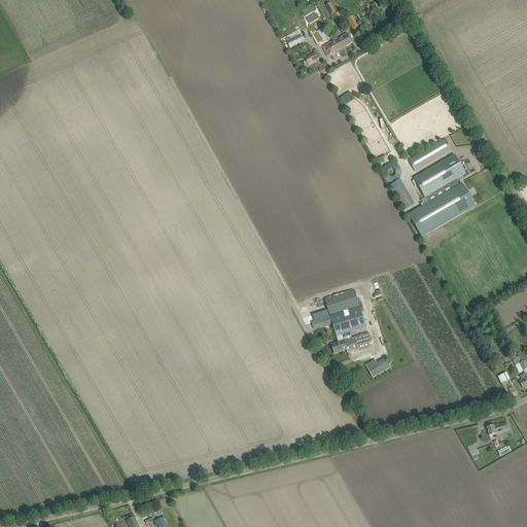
[(330,3),(326,5),(330,12),(331,14),(336,12),(332,6),(330,3)]
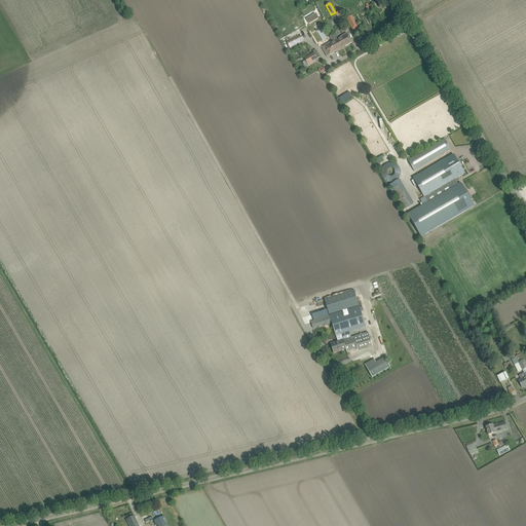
[(313,10),(304,15),(308,23),(309,24),(318,19),(317,16),(313,10)]
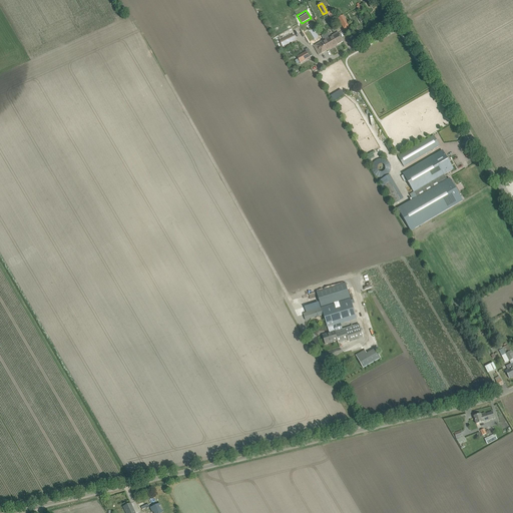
[(284,47),(297,40),(293,32),(280,39),(284,47)]
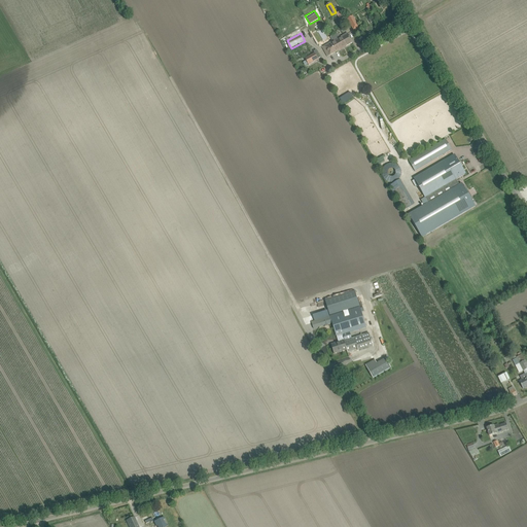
[(342,48),(352,43),(347,34),(340,38),(341,39),(338,41),(342,48)]
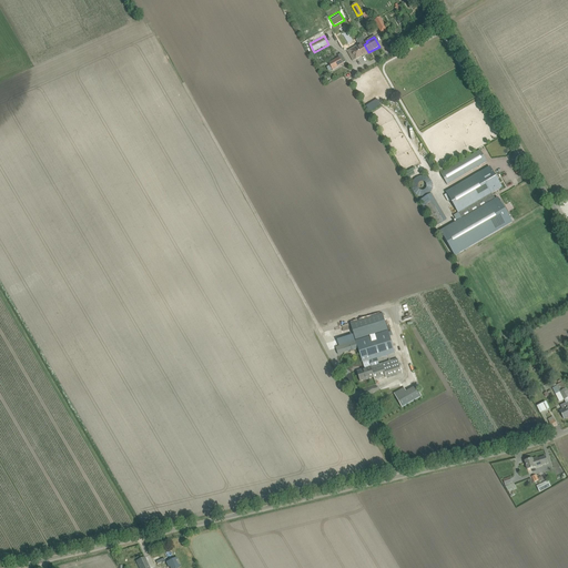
[(352,52),(356,60),(368,52),(364,44),(361,39),(359,39),(363,43),(348,51),(350,53),(352,52)]
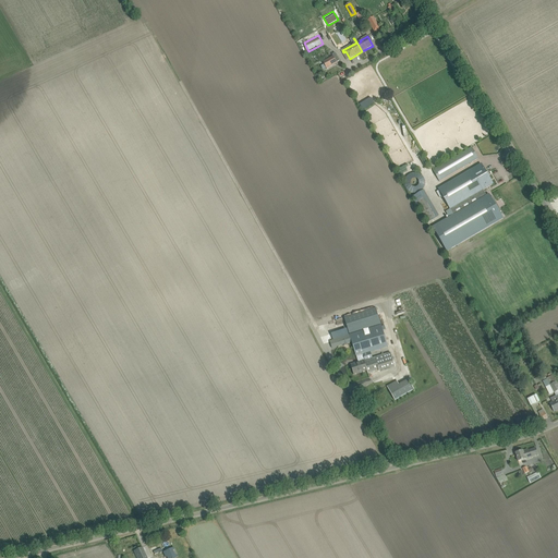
[(331,55),(334,57),(323,62),(327,69),(337,63),(340,62),(339,60),(335,52),(331,55)]
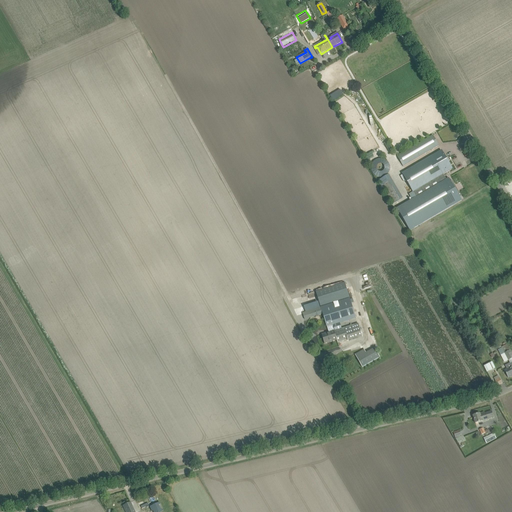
[(403,167),(434,148),(439,146),(433,136),(397,156),(403,167)]
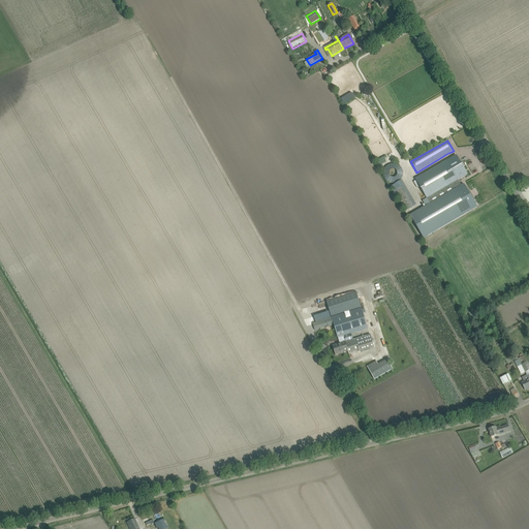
[(459,180),(467,175),(457,156),(415,180),(427,198),(428,198),(459,180)]
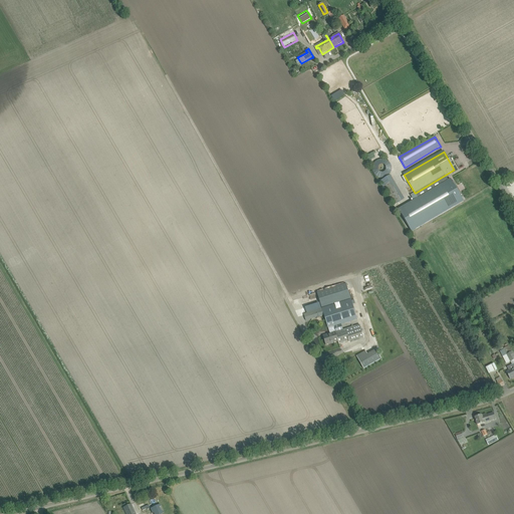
[(399,210),(412,232),(464,202),(451,179),(449,180),(446,175),(416,193),(419,198),(399,210)]
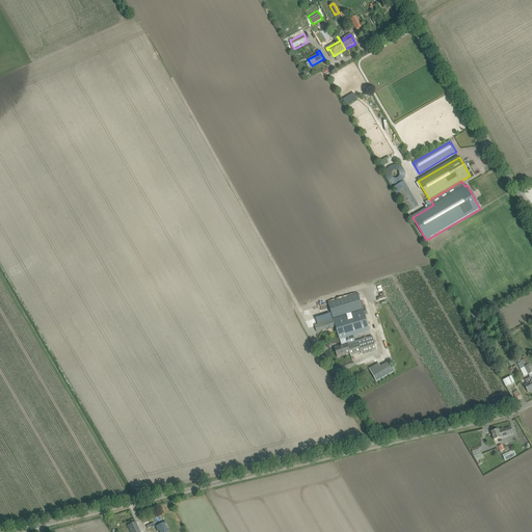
[(418,206),(404,182),(393,188),(396,194),(398,192),(408,212),(418,206)]
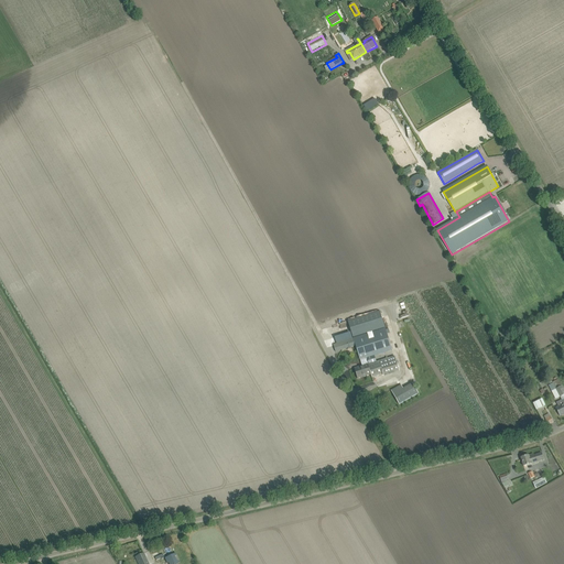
[(380,312),(348,322),(350,327),(354,337),(384,327),(382,317),(380,312)]
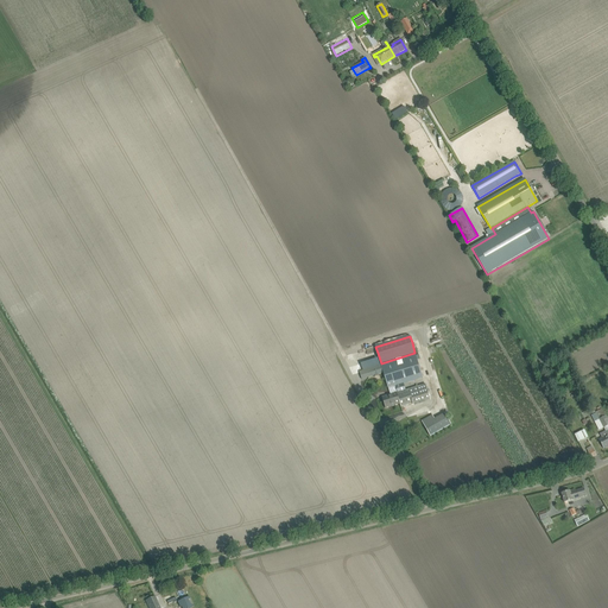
[(423,378),(416,354),(360,372),(362,381),(384,374),(391,396),(382,398),(385,409),(399,404),(400,407),(413,404),(413,406),(431,401),(425,384),(406,391),(404,384),(423,378)]
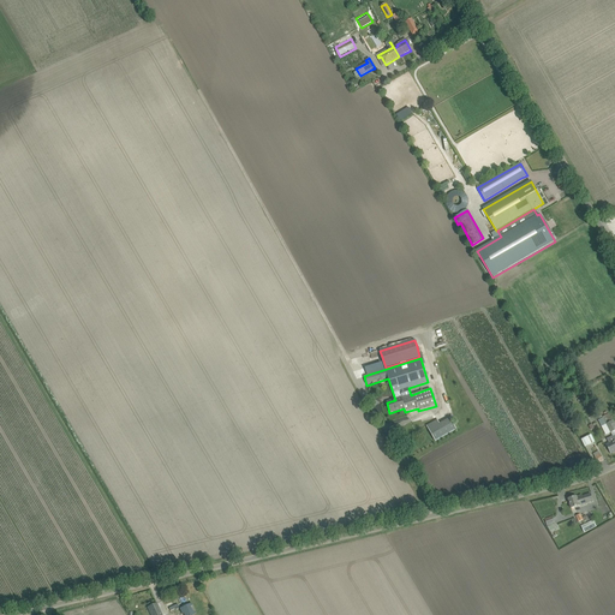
[(436,421),(430,411),(412,422),(417,431),(427,425),(436,421)]
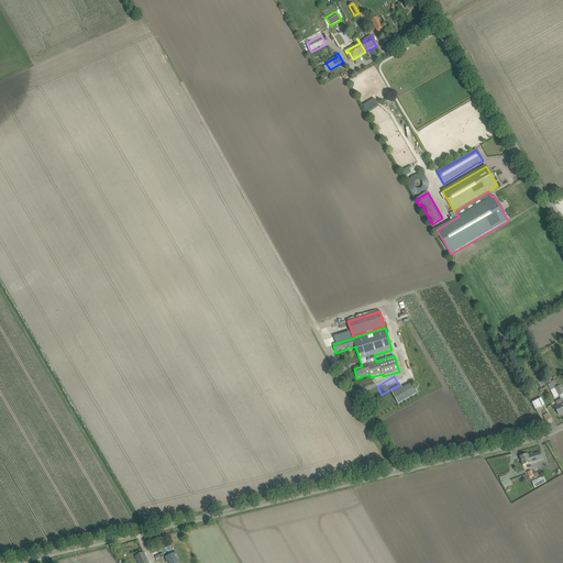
[(549,384),(548,385),(551,390),(554,399),(559,397),(551,381),(548,382),(549,384)]
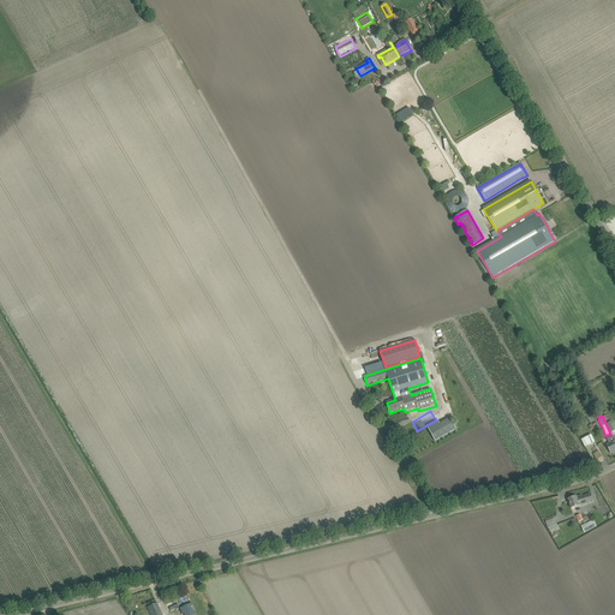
[(440,424),(429,430),(435,441),(457,429),(449,418),(440,424)]
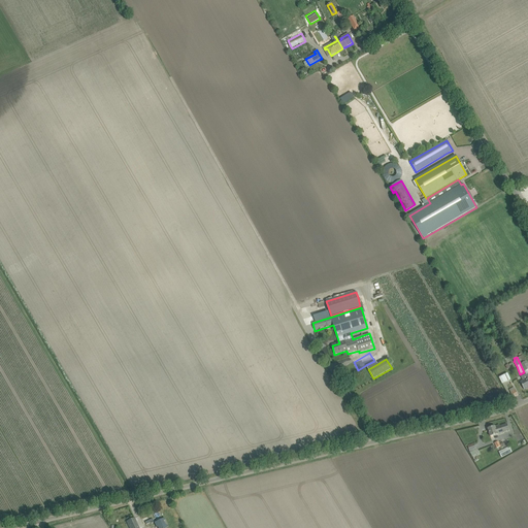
[(368,369),(377,364),(375,360),(374,361),(366,366),(368,369)]
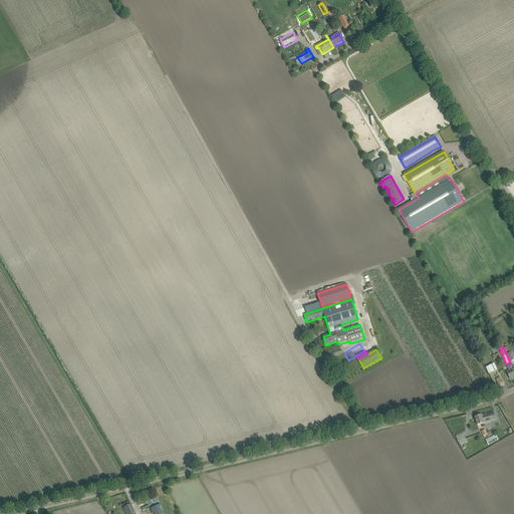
[(489,374),(497,369),(494,363),(486,367),(489,374)]
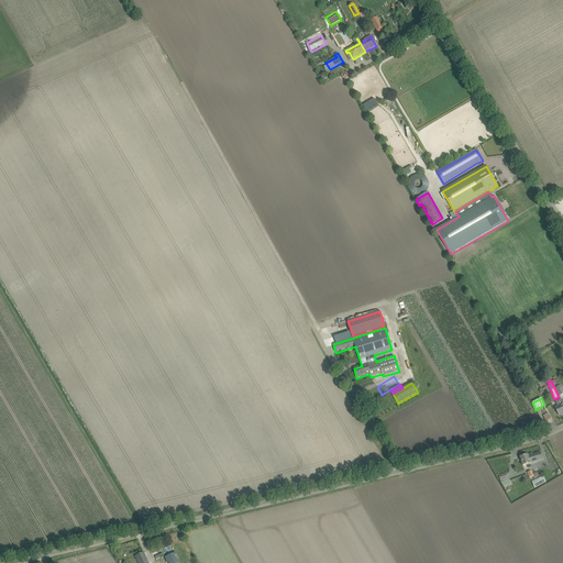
[(548,424),(552,421),(550,416),(548,412),(543,416),(545,418),(544,419),(548,424)]
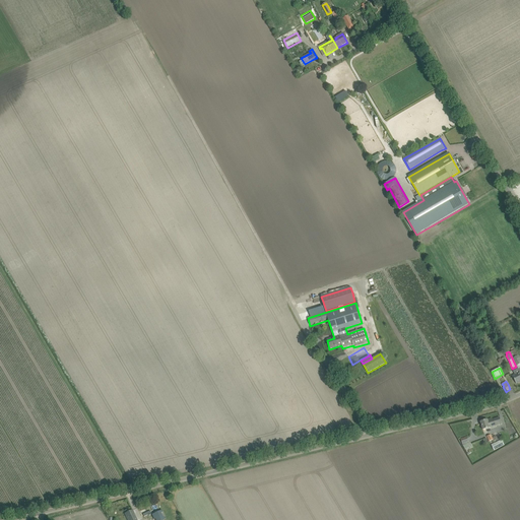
[(501,424),(500,417),(488,421),(488,419),(480,423),(482,430),(490,428),(501,424)]
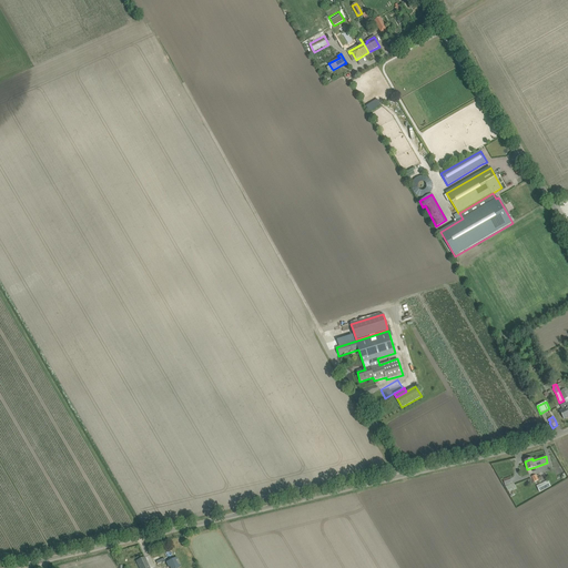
[(506,487),(508,490),(513,489),(511,485),(510,482),(511,482),(510,477),(503,479),(506,487)]
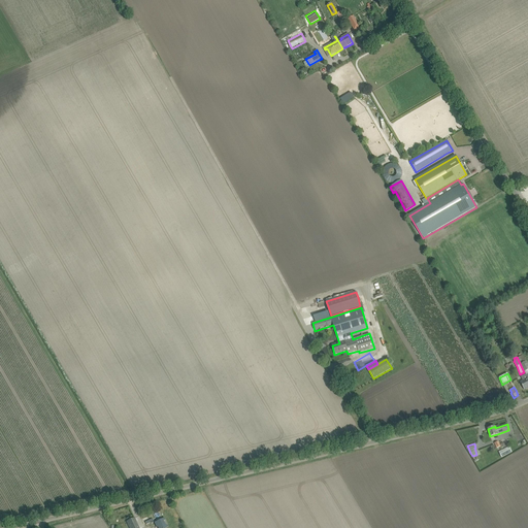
[(501,458),(512,453),(508,447),(498,452),(501,458)]
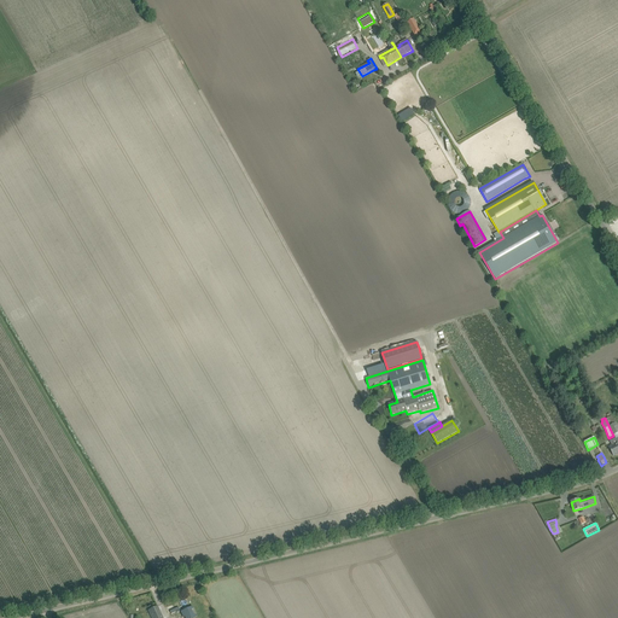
[(151,617),(162,617),(159,612),(157,606),(149,611),(151,616),(151,617)]
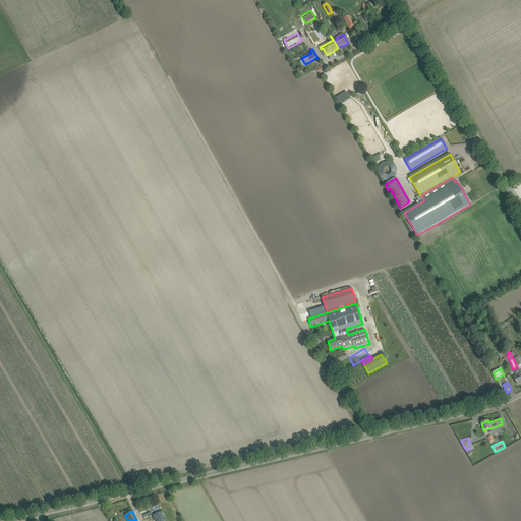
[(160,512),(154,515),(157,520),(163,520),(164,520),(160,512)]
